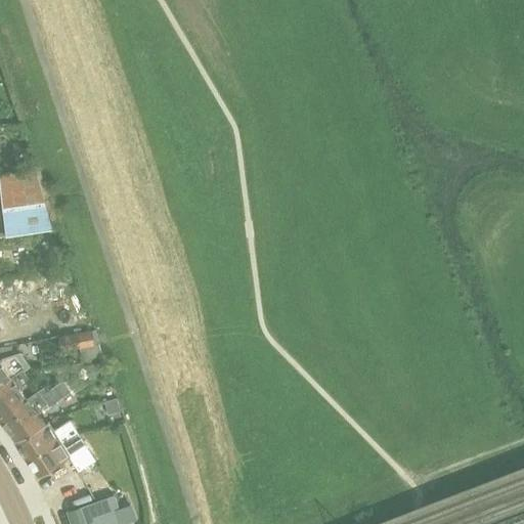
[(52,205),(4,210),(7,235),(53,228),(60,227),(52,205)]
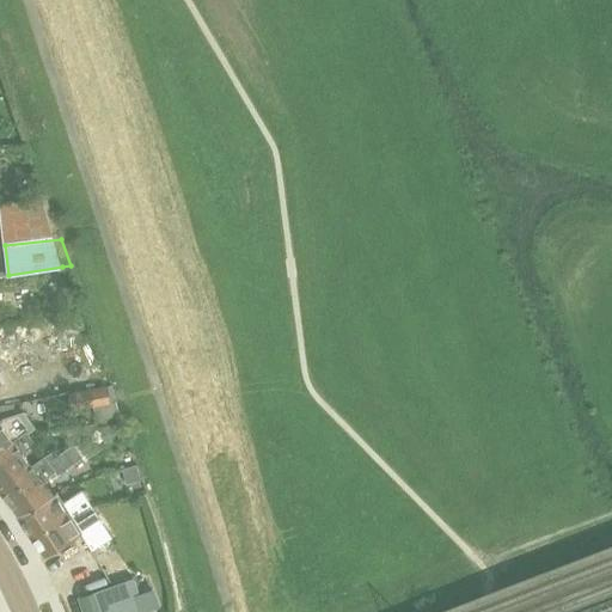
[(108,384),(106,384),(78,390),(72,390),(74,407),(75,409),(111,404),(109,387),(108,384)]
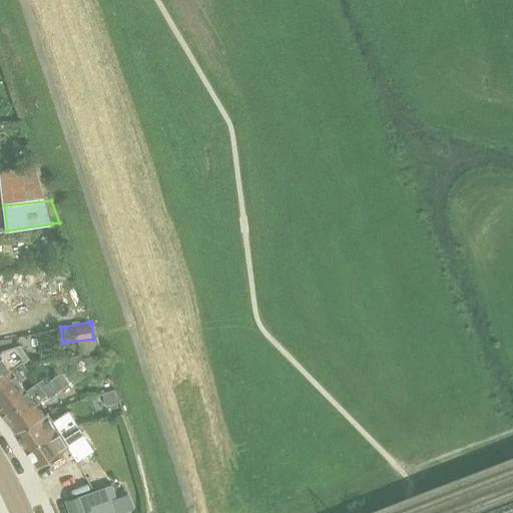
[(0,353),(0,385),(26,366),(24,363),(30,358),(20,345),(6,349),(0,353)]
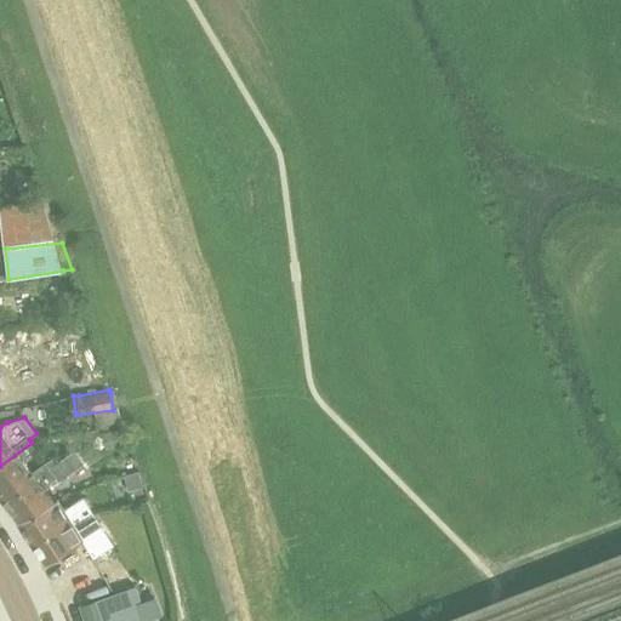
[(120,428),(103,433),(108,450),(126,445),(120,428)]
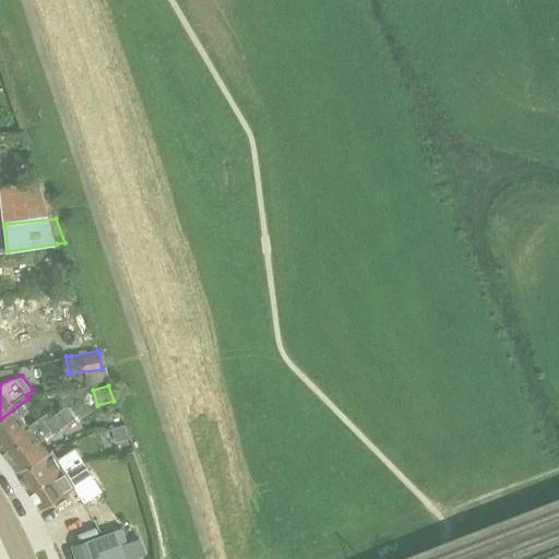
[(28,399),(0,419),(0,447),(1,449),(16,438),(16,435),(30,425),(22,416),(35,406),(28,399)]
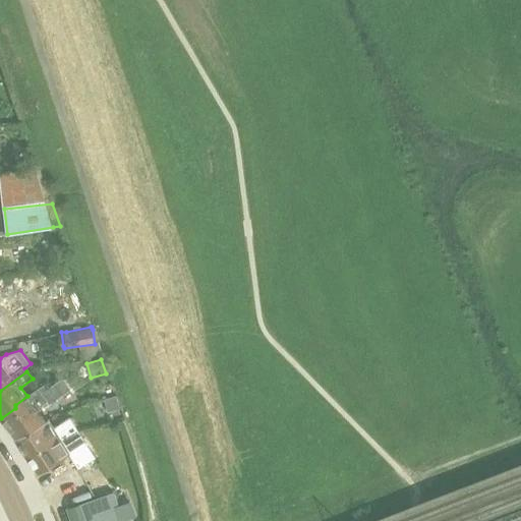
[(64,380),(70,389),(75,385),(69,375),(64,380)]
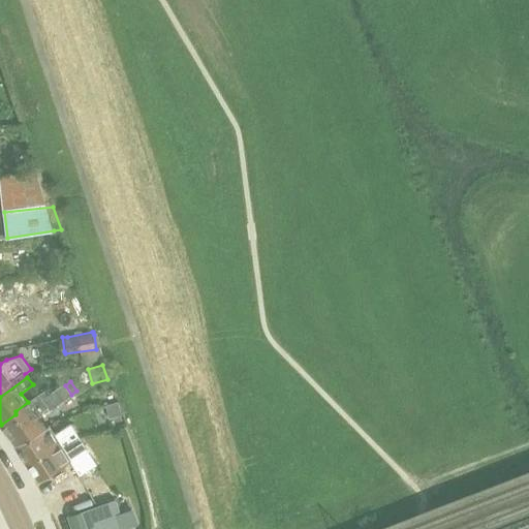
[(16,414),(1,425),(14,441),(17,445),(47,427),(37,415),(48,407),(51,410),(71,395),(63,383),(49,394),(45,390),(39,393),(28,402),(16,411),(16,414)]
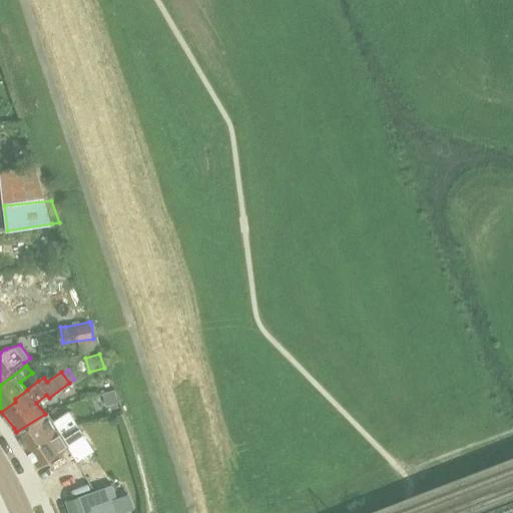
[(114,389),(102,393),(106,405),(118,402),(114,389)]
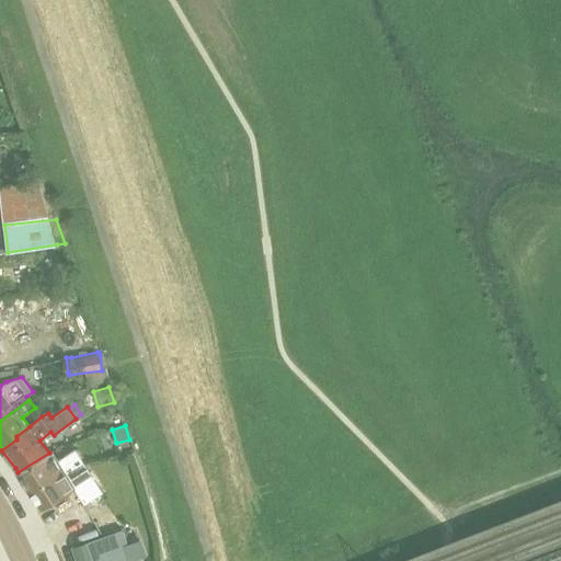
[(49,453),(18,472),(29,489),(81,457),(76,448),(58,460),(53,451),(49,453)]
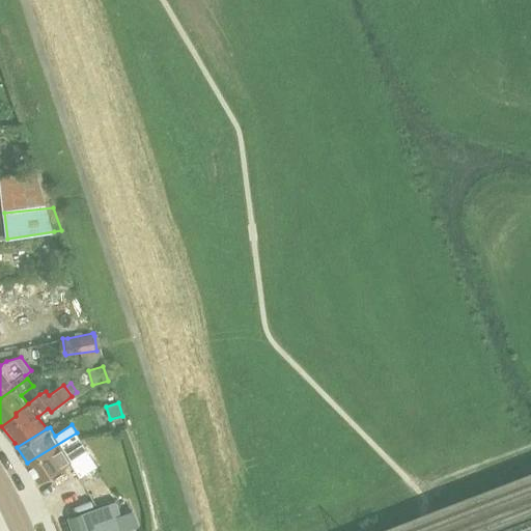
[(77,432),(27,463),(39,481),(71,462),(80,477),(99,466),(77,432)]
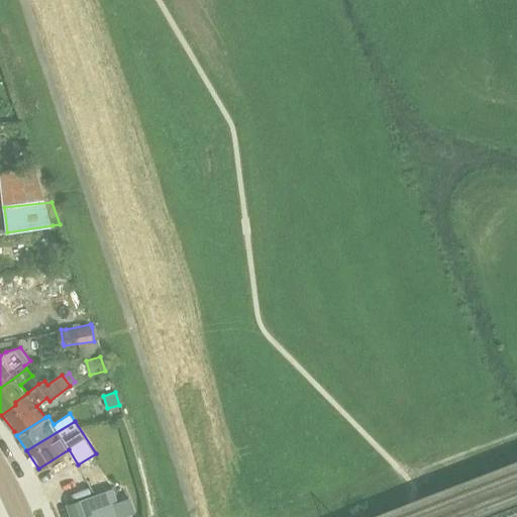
[(104,491),(83,499),(89,516),(124,516),(118,498),(107,502),(104,491)]
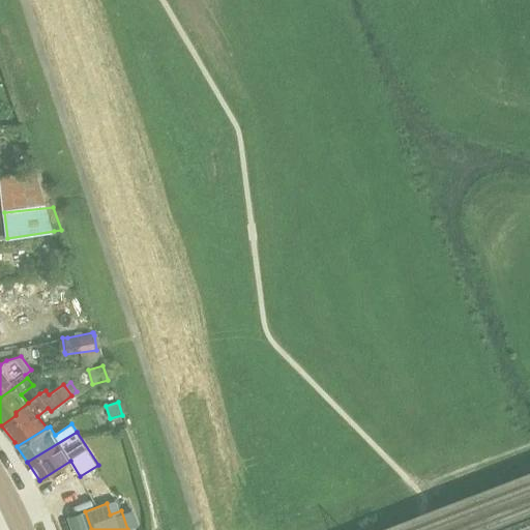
[(91,529),(85,511),(67,517),(71,529),(91,529)]
